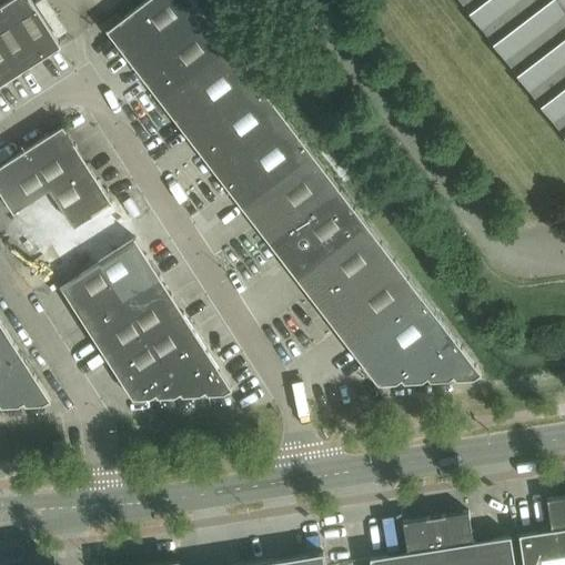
[(0,88),(59,50),(26,0),(12,0),(0,8),(0,88)]
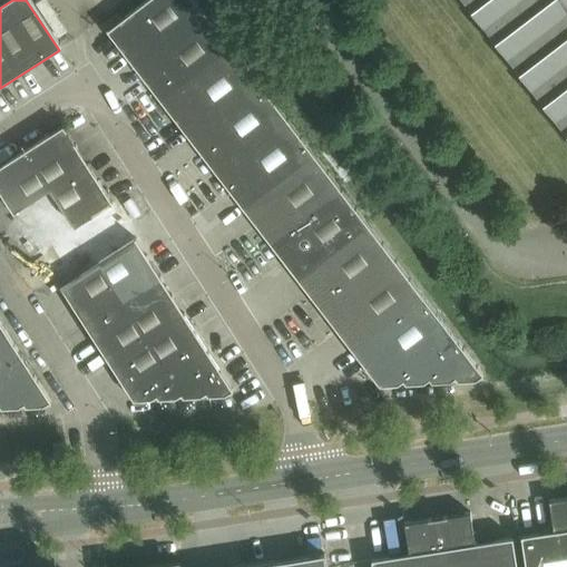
[(481,378),(311,157),(191,0),(148,0),(119,22),(115,17),(100,28),(378,389),(396,388),(401,383),(403,387),(421,385),(427,382),(429,385),(447,384),(452,380),(456,383),(473,382),(478,379),(479,380),(481,378)]
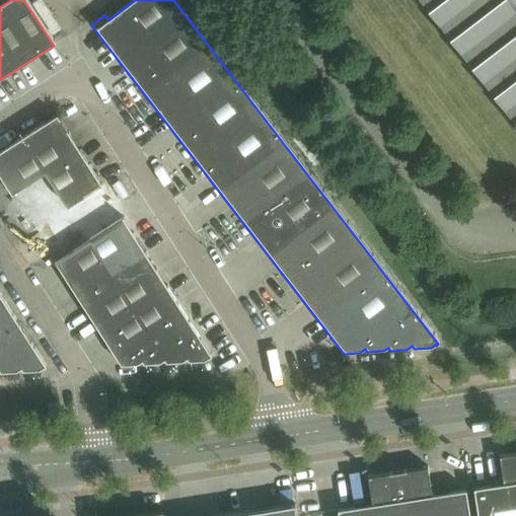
[(515,0),(419,0),(515,126),(515,0)]
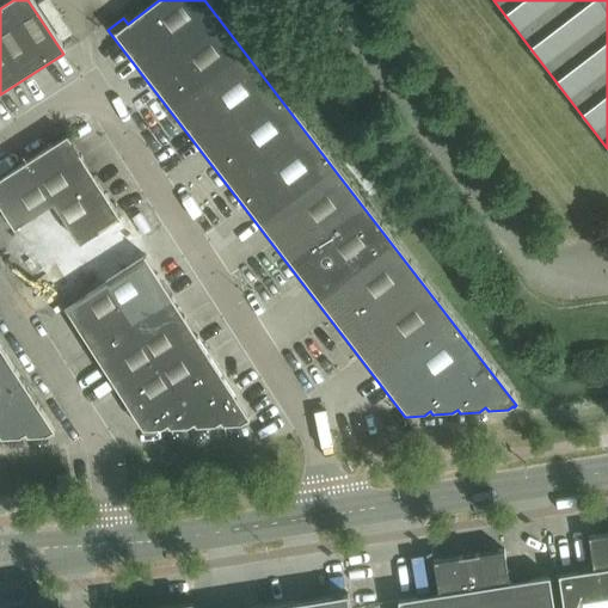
[(247,423),(142,259),(65,139),(0,179),(0,213),(141,433),(159,431),(165,428),(167,431),(185,430),(191,425),(194,429),(213,428),(219,424),(220,428),(239,427),(245,423),(245,424),(247,423)]
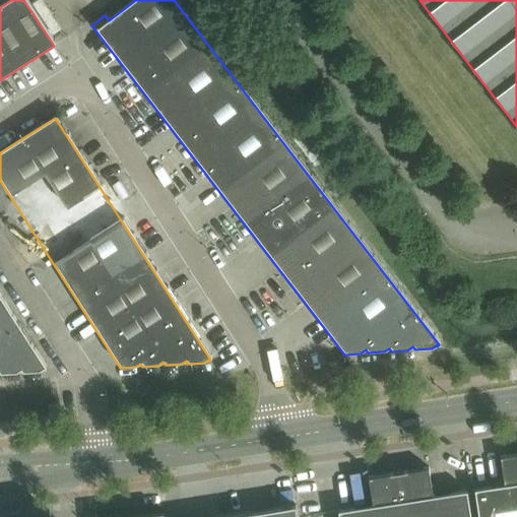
[(45,369),(0,300),(0,375),(14,374),(19,371),(21,374),(38,373),(43,370),(45,369)]
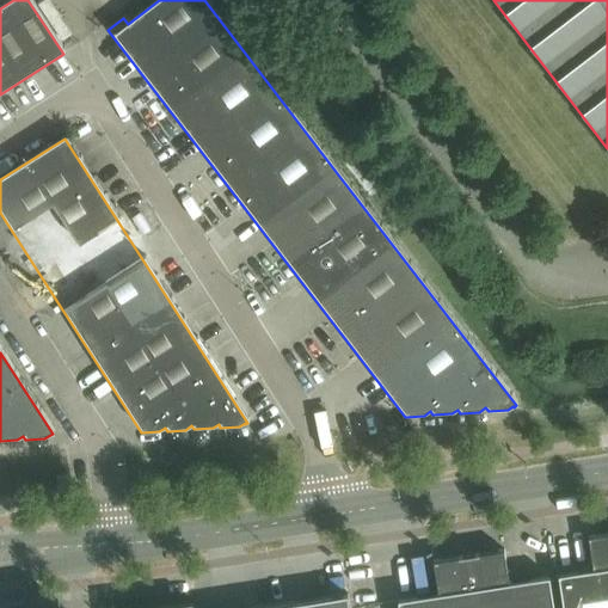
[(591,572),(557,578),(562,607),(607,607),(607,535),(585,540),(591,572)]
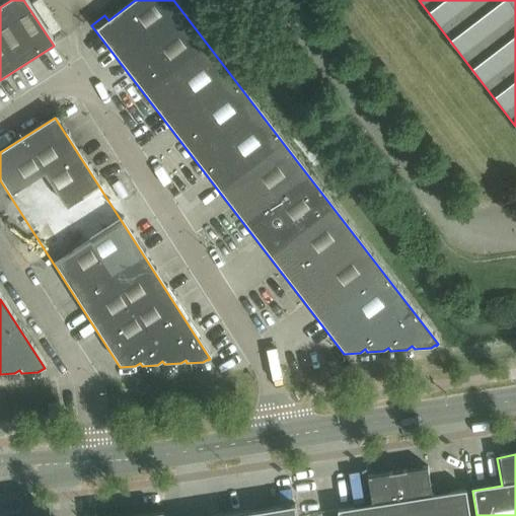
[(467,515),(464,492),(430,497),(426,469),(365,478),(370,507),(336,512),(337,515),(467,515)]
